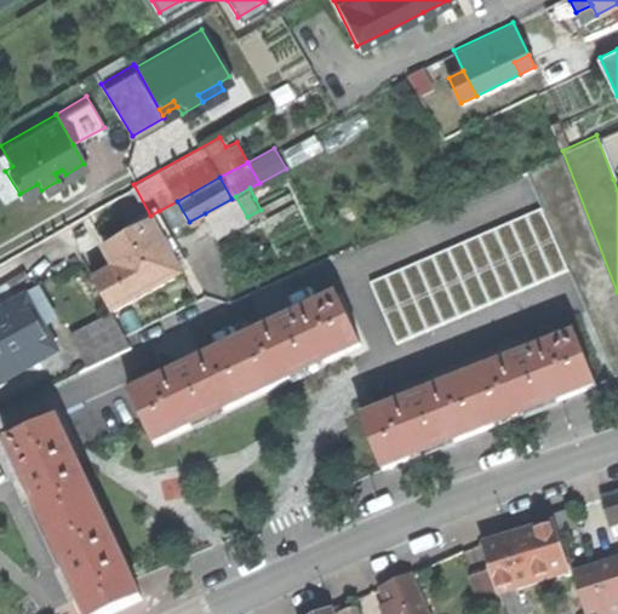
[(216,234),(247,217),(235,196),(232,199),(205,213),(216,234)]
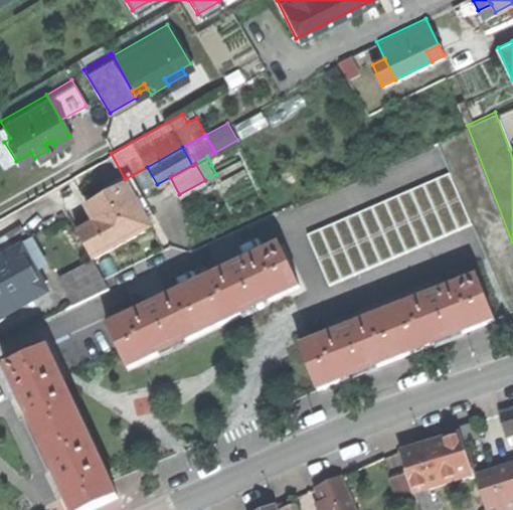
[(157,184),(147,167),(132,175),(142,193),(143,196),(158,187),(157,184)]
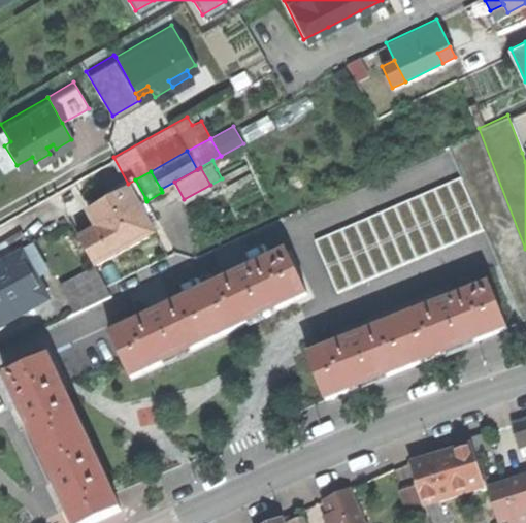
[(316,238),(337,288),(481,225),(460,176),(316,238)]
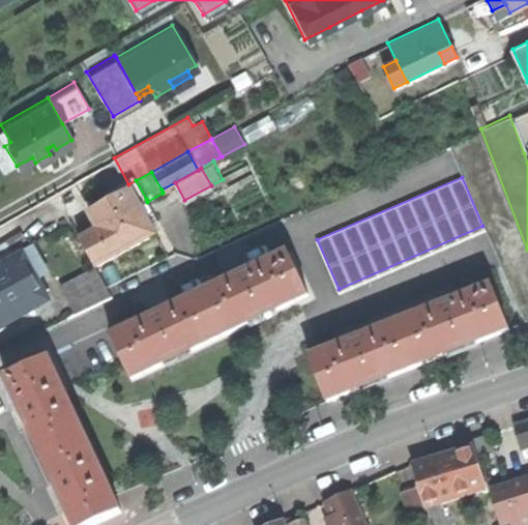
[(153,230),(145,214),(139,203),(128,184),(87,207),(99,228),(113,253),(144,235),(153,230)]
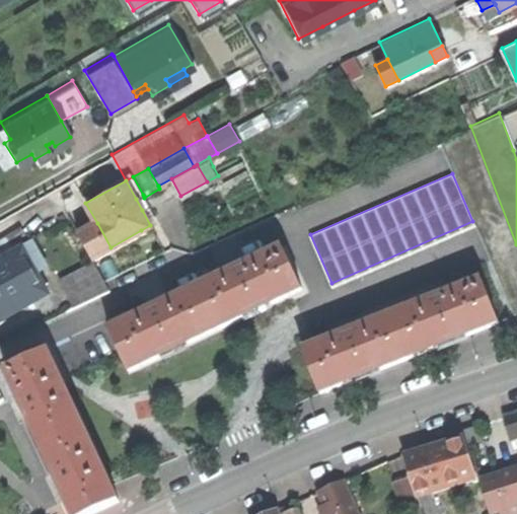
[(143,195),(136,199),(142,210),(145,208),(149,206),(144,198),(143,195)]
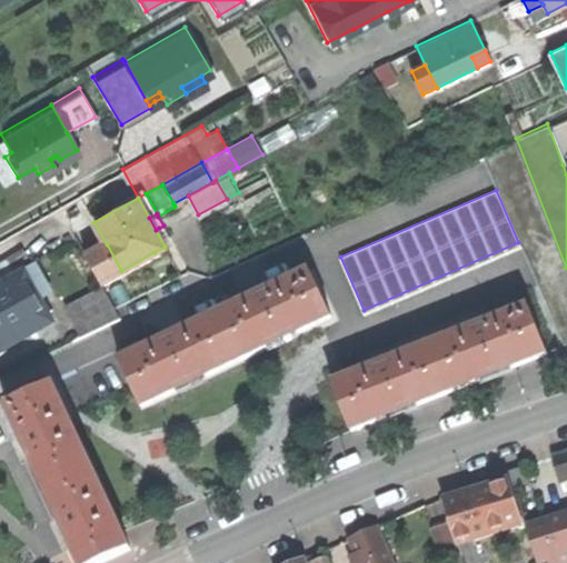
[(100,282),(121,271),(107,244),(86,255),(100,282)]
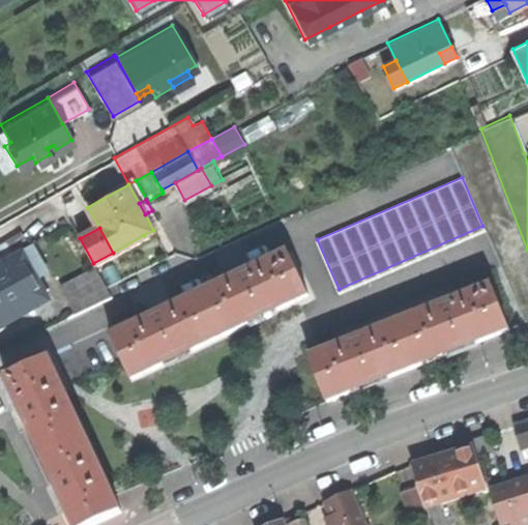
[(0,254),(21,242),(15,231),(0,238),(0,254)]
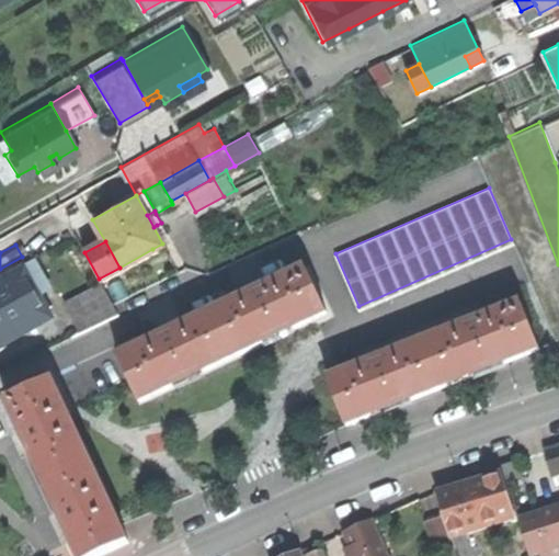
[(22,264),(35,287),(45,283),(32,259),(22,264)]
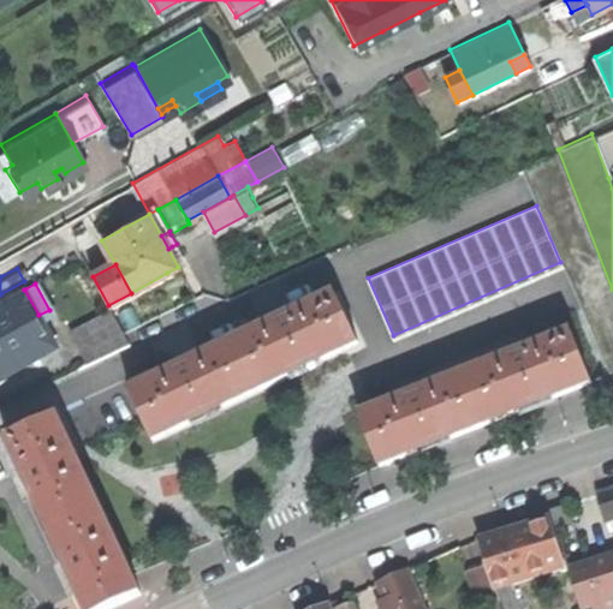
[(39,315),(24,290),(0,303),(0,375),(55,345),(39,315)]
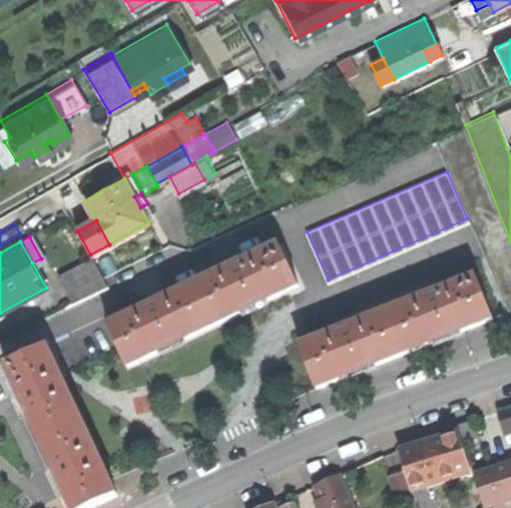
[(117,343),(126,362),(286,288),(297,283),(278,241),(233,263),(149,302),(107,322),(117,343)]
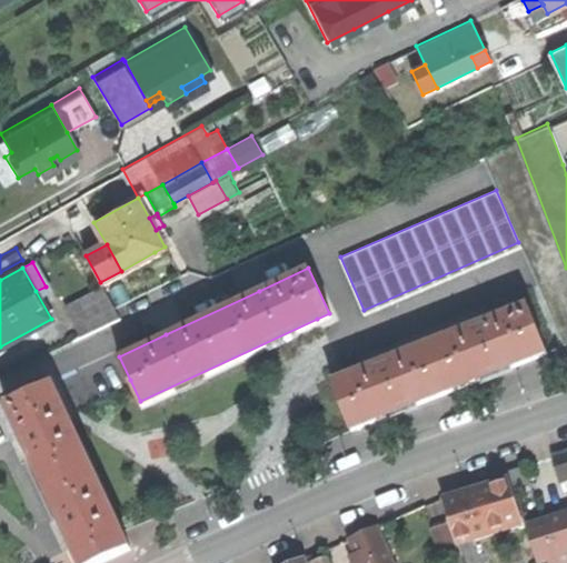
[(86,331),(118,315),(103,288),(72,303),(86,331)]
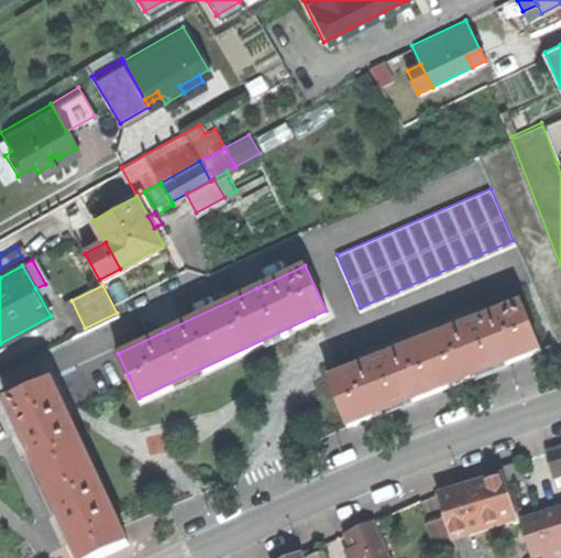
[(365,362),(330,376),(349,422),(539,345),(520,299),(469,320),(381,357),(365,362)]
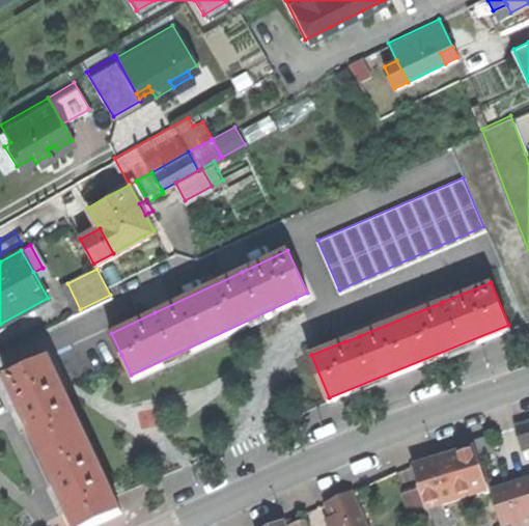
[(76,525),(81,525),(119,508),(111,493),(61,385),(48,357),(6,376),(21,408),(58,487),(76,525)]
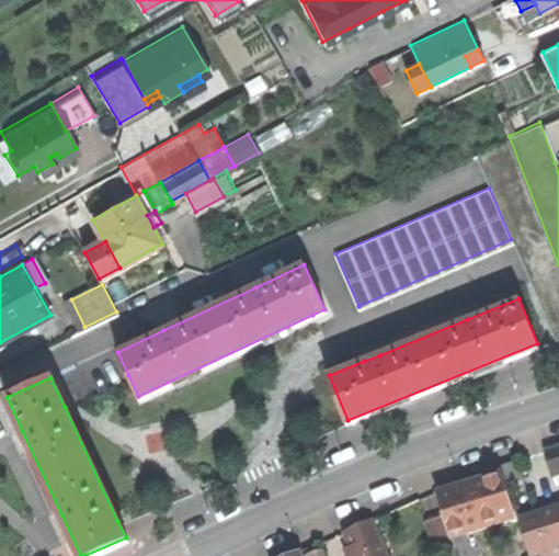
[(558,443),(545,447),(551,475),(558,472),(558,443)]
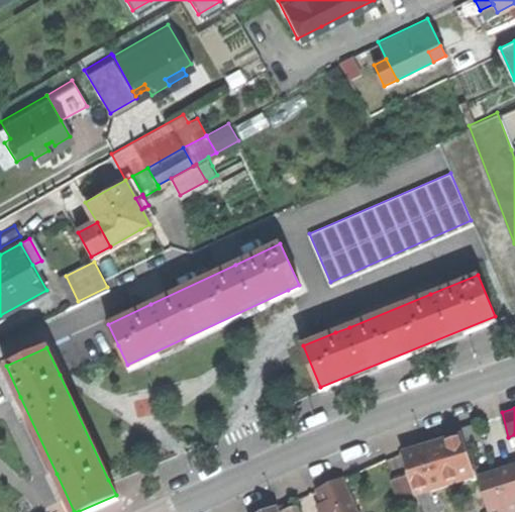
[(466,442),(482,437),(477,420),(461,425),(464,432),(466,442)]
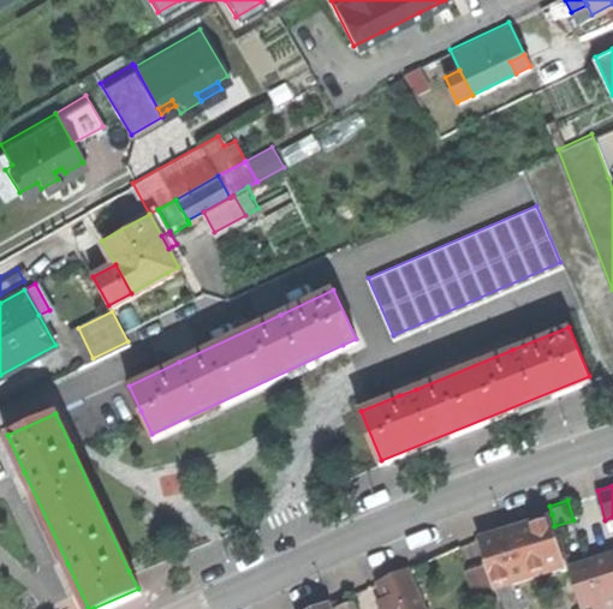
[(480,537),(495,586),(565,565),(554,526),(552,514),(517,525),(480,537)]
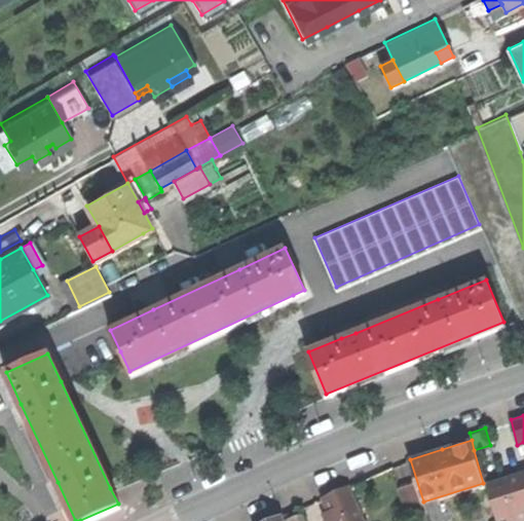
[(496,520),(514,520),(523,518),(523,474),(486,486),(496,520)]
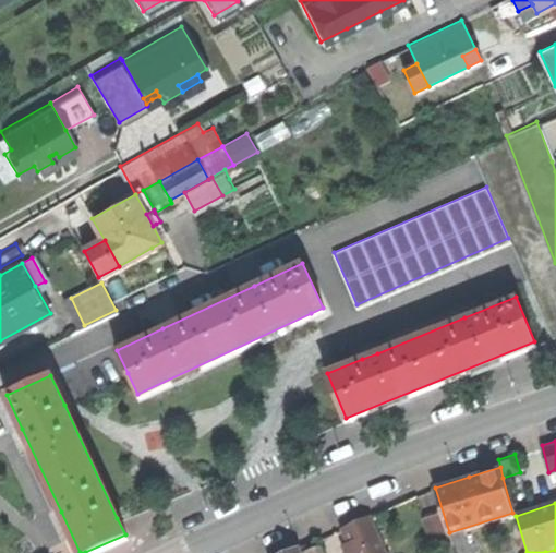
[(423,515),(432,548),(450,542),(440,509),(423,515)]
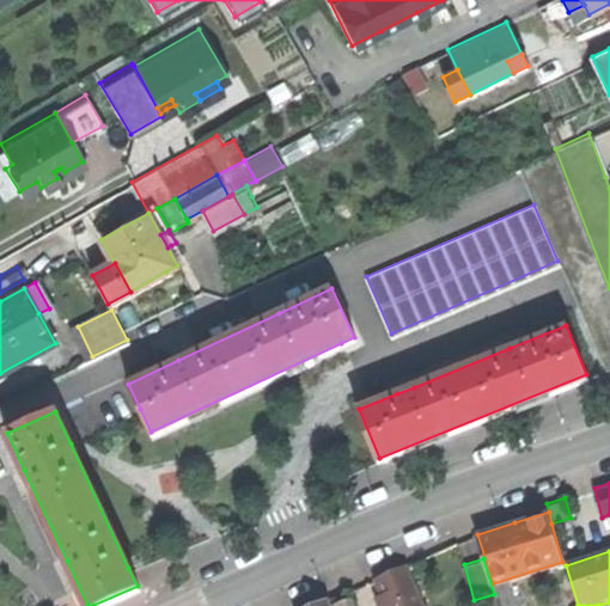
[(422,605),(404,562),(384,570),(374,575),(385,599),(378,601),(379,605),(422,605)]
